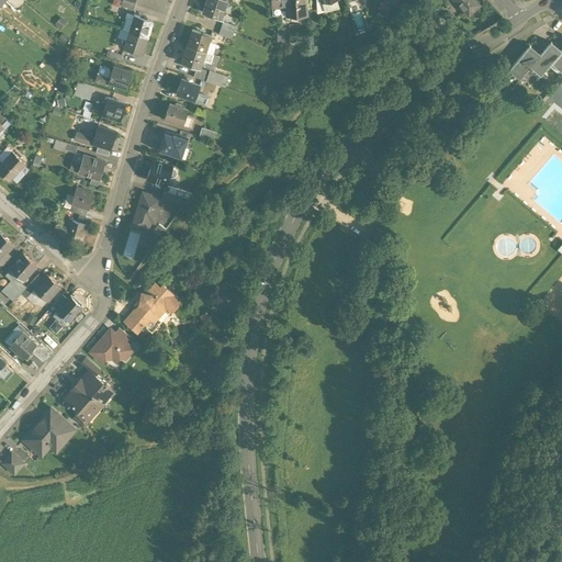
[(135,4),(123,0),(122,7),(133,11),(135,4)]
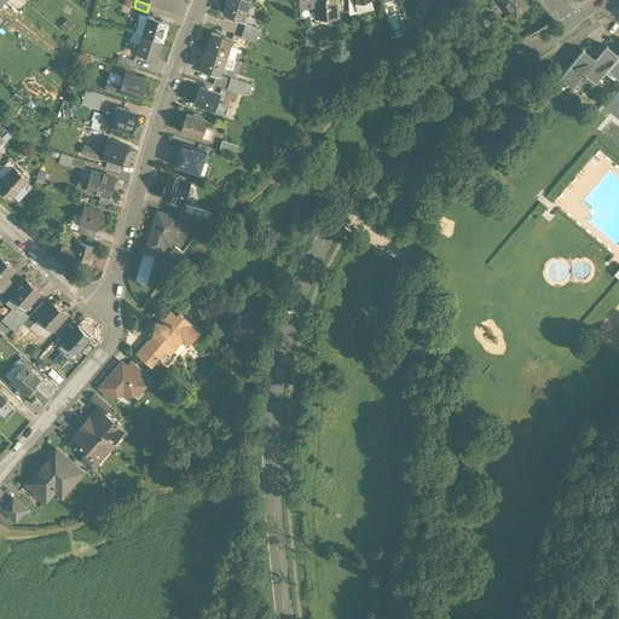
[(250,1),(244,0),(227,0),(224,13),(244,21),(250,1)]
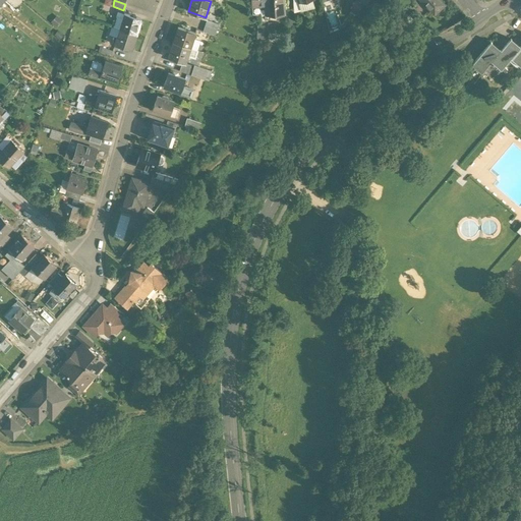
[(282,0),(265,0),(266,7),(266,14),(284,13),(282,0)]
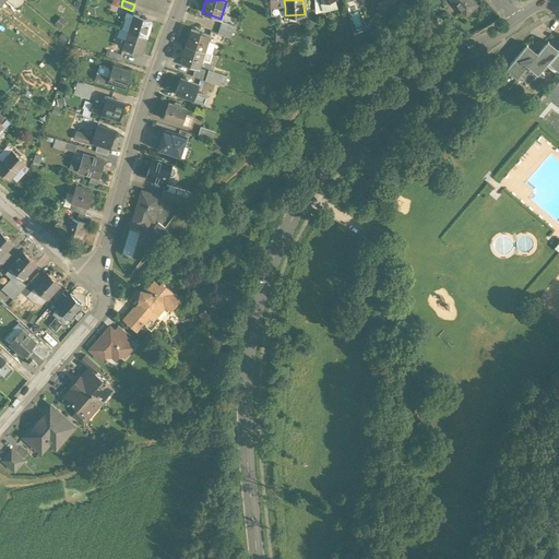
[(321,1),(320,0),(311,0),(309,1),(309,16),(323,12),(321,1)]
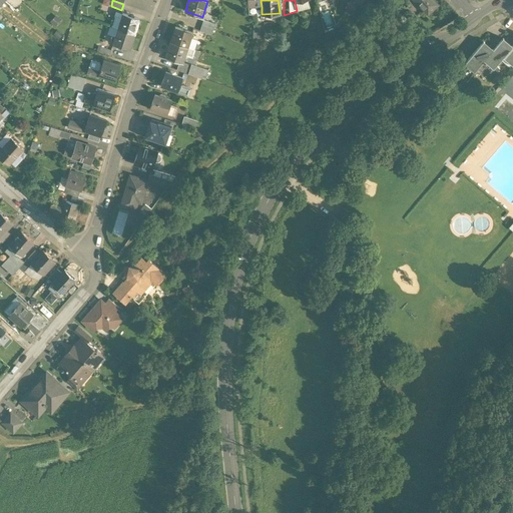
[(413,0),(428,15),(438,5),(433,0),(413,0)]
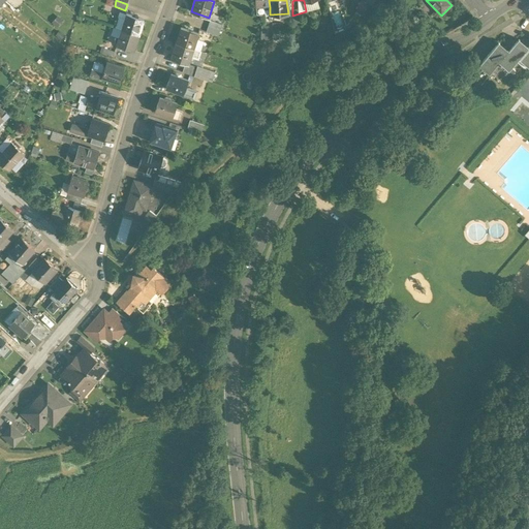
[(144,20),(126,14),(121,30),(138,35),(144,20)]
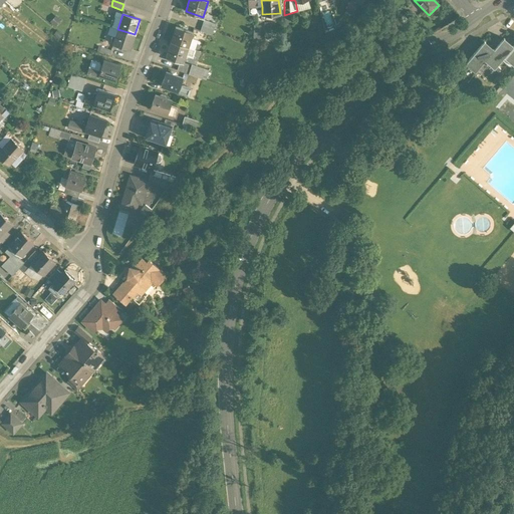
[(215,24),(205,21),(203,26),(213,29),(215,24)]
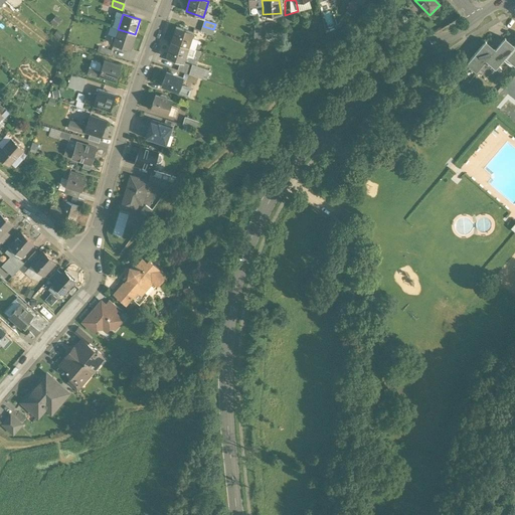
[(203,26),(201,32),(211,35),(213,29),(203,26)]
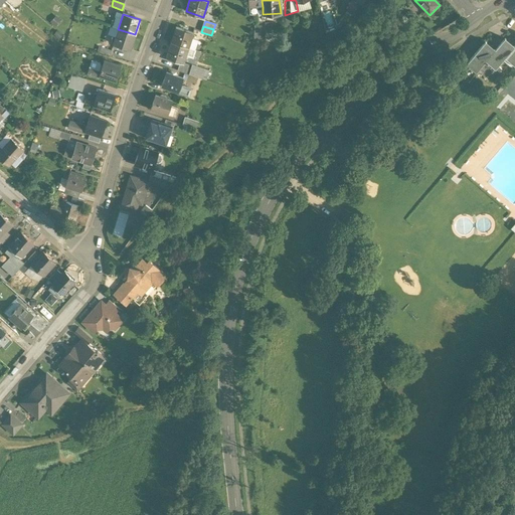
[(193,33),(176,27),(171,42),(188,47),(193,33)]
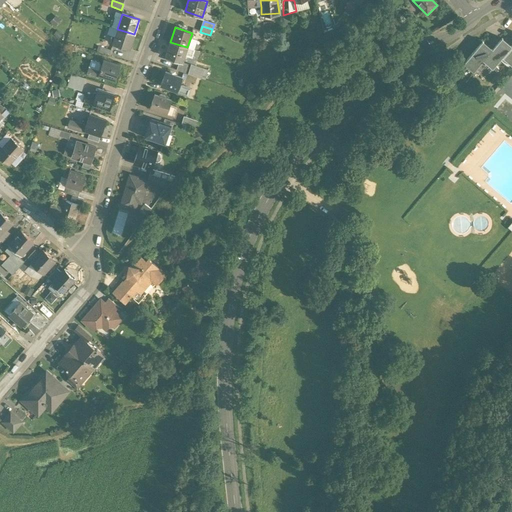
[(134,34),(117,29),(112,45),(129,50),(134,34)]
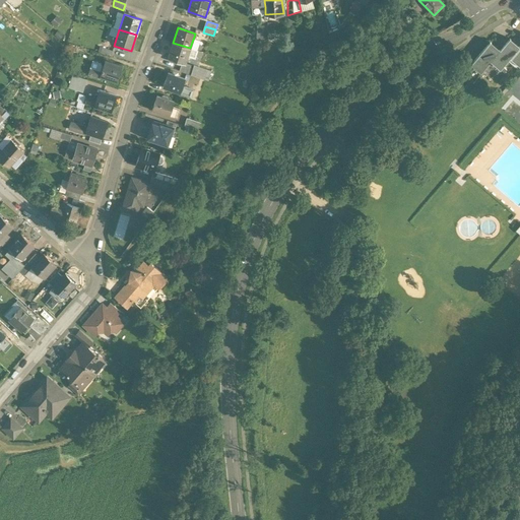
[(500,51),(491,62),(500,70),(510,59),(519,48),(510,40),(500,51)]
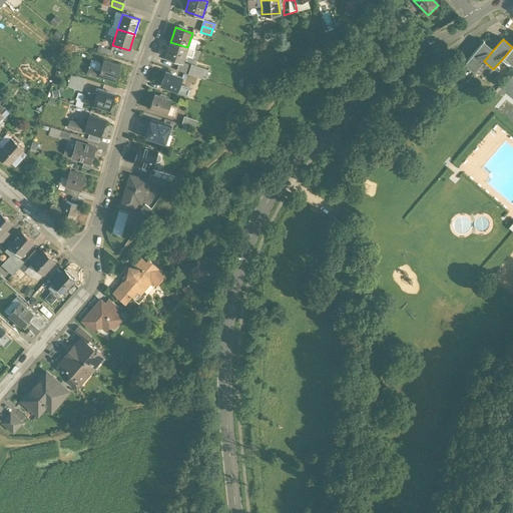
[(170,42),(165,57),(182,63),(187,47),(170,42)]
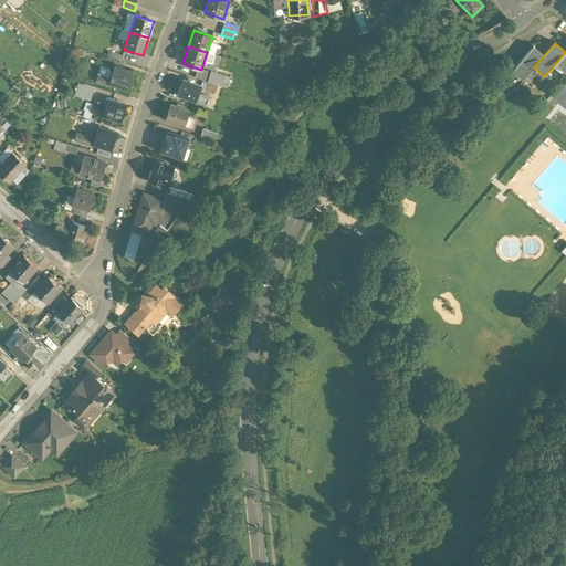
[(533,46),(512,71),(523,80),(534,67),(544,55),(533,46)]
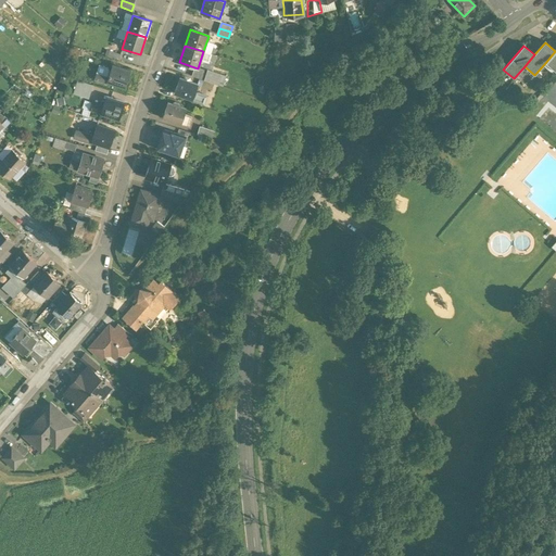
[(555,49),(545,63),(555,72),(555,71),(555,49)]
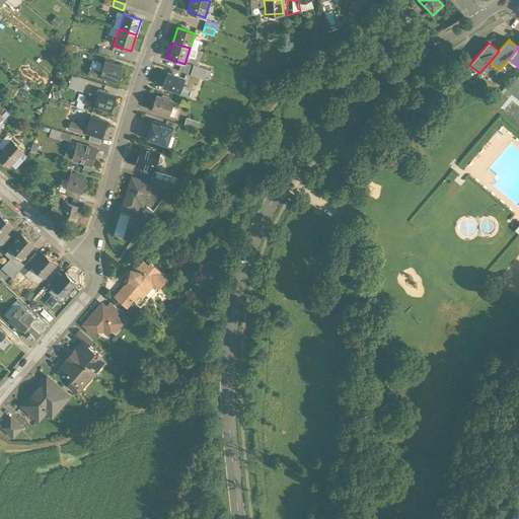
[(104,49),(103,55),(114,58),(116,53),(104,49)]
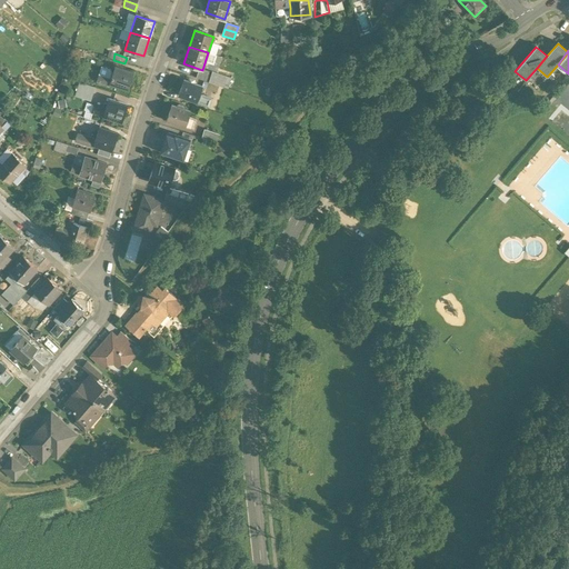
[(133,72),(116,67),(111,79),(99,75),(96,82),(110,87),(110,85),(119,88),(128,90),(133,72)]
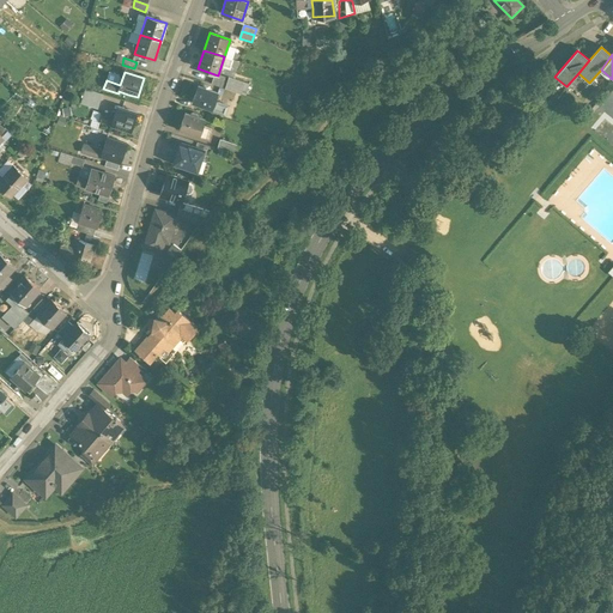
[(228,82),(214,77),(212,84),(220,87),(225,89),(228,82)]
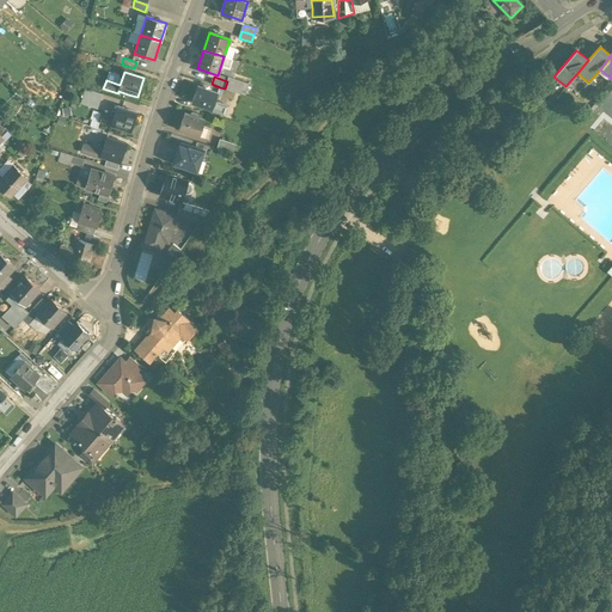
[(246,87),(227,81),(225,89),(227,90),(244,95),(246,87)]
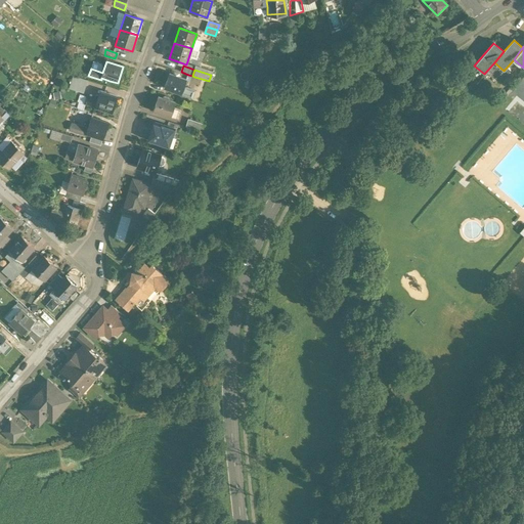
[(186,80),(170,74),(165,89),(181,94),(183,88),(185,83),(186,80)]
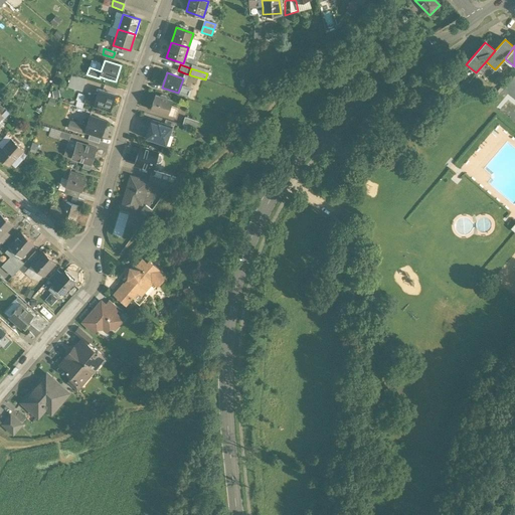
[(183,78),(182,81),(188,83),(191,75),(189,74),(185,73),(183,78)]
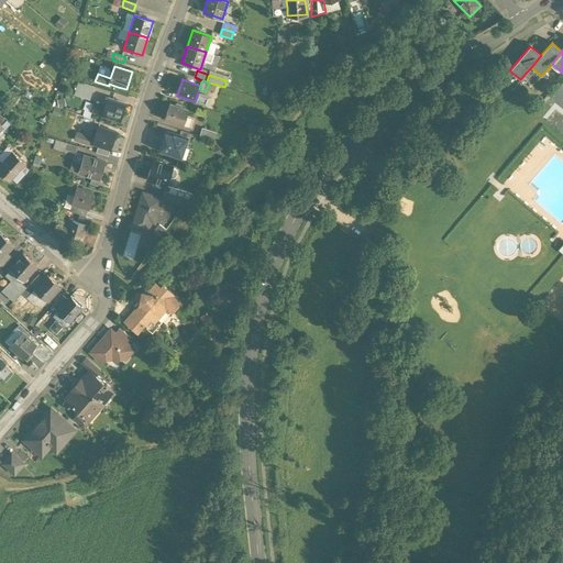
[(92,87),(78,83),(74,97),(89,101),(91,94),(92,87)]
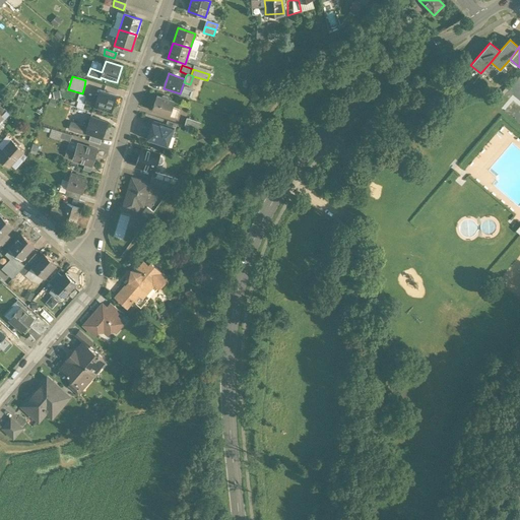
[(94,83),(85,80),(84,86),(92,89),(94,83)]
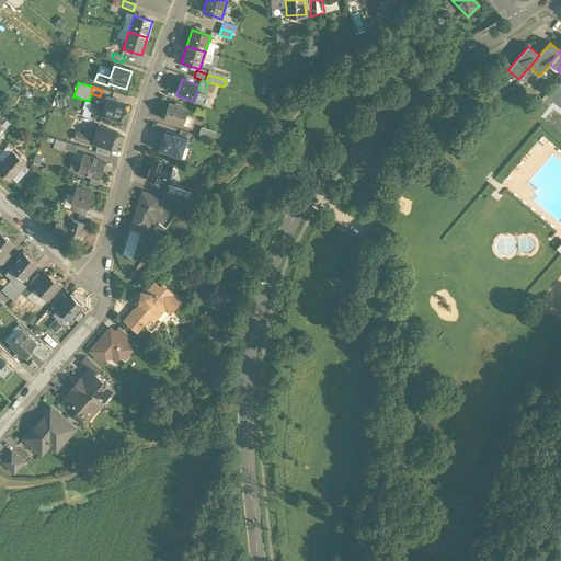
[(126,89),(117,87),(115,93),(128,98),(130,90),(126,89)]
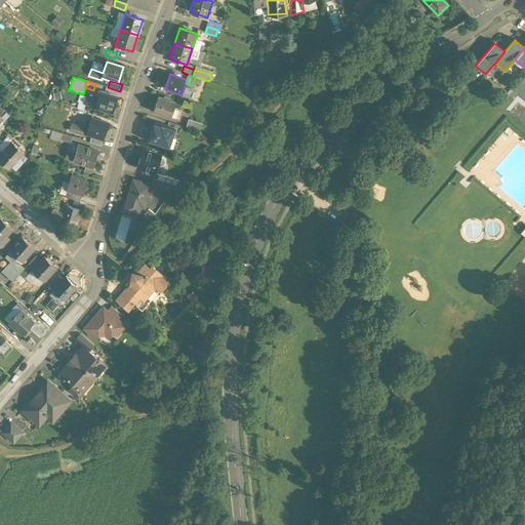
[(184,88),(182,94),(192,97),(194,91),(184,88)]
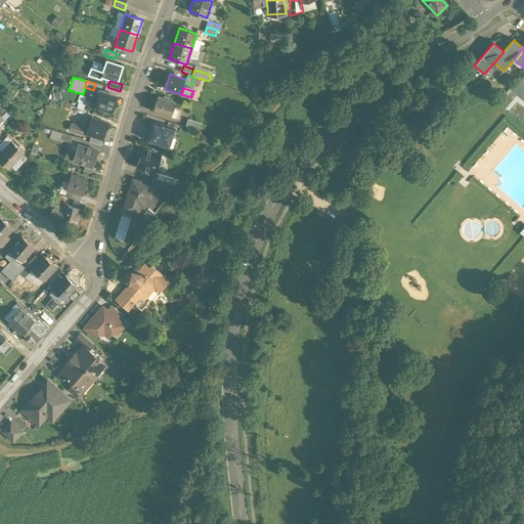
[(117,96),(100,92),(97,101),(95,107),(112,113),(117,96)]
